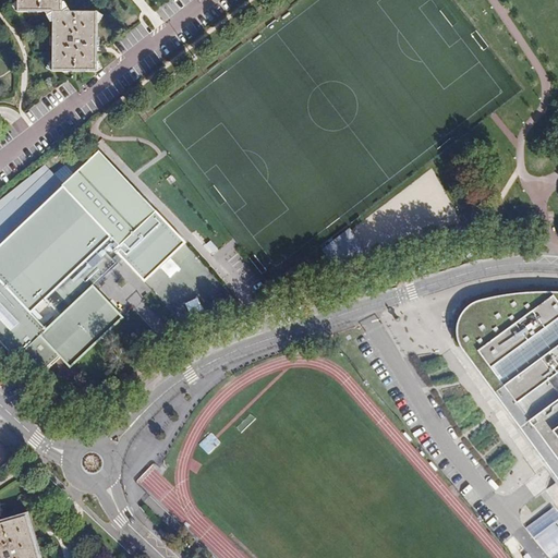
[(53,12),(52,71),(97,71),(97,49),(98,11),(62,10),(62,0),(16,0),(17,11),(53,12)]
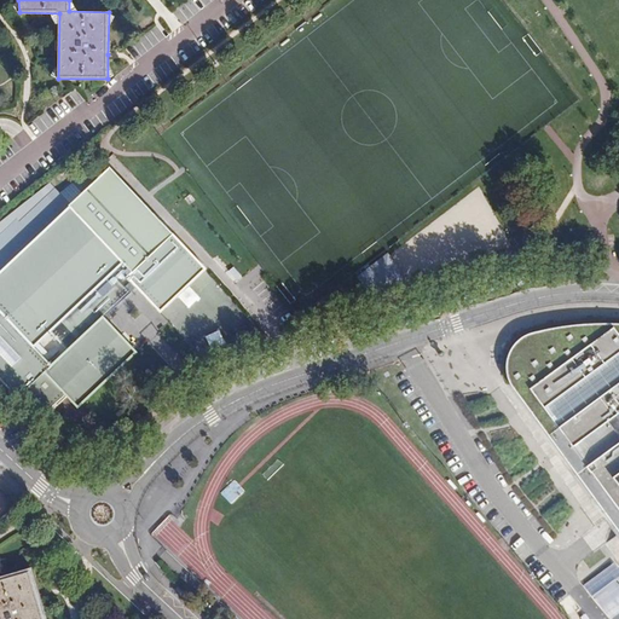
[(113,171),(68,210),(120,265),(115,271),(132,289),(157,314),(190,348),(237,302),(113,171)]
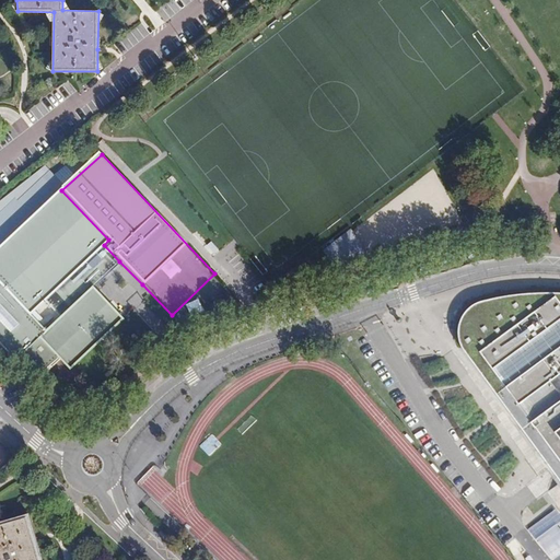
[(0,346),(15,363),(19,360),(39,381),(51,369),(49,365),(58,358),(61,360),(71,370),(123,319),(93,289),(119,261),(104,245),(108,240),(61,190),(13,235),(0,248),(0,346)]
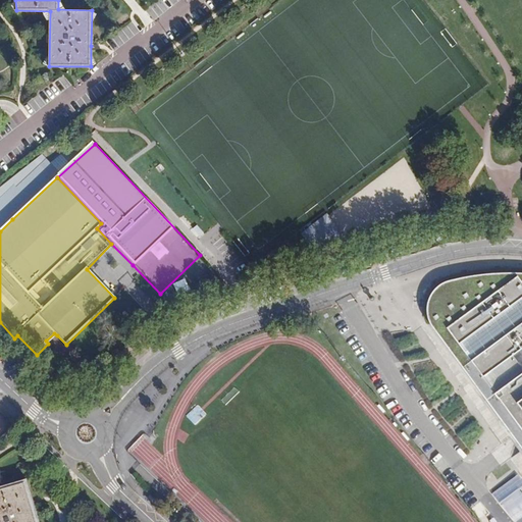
[(195,225),(191,230),(199,238),(203,232),(195,225)]
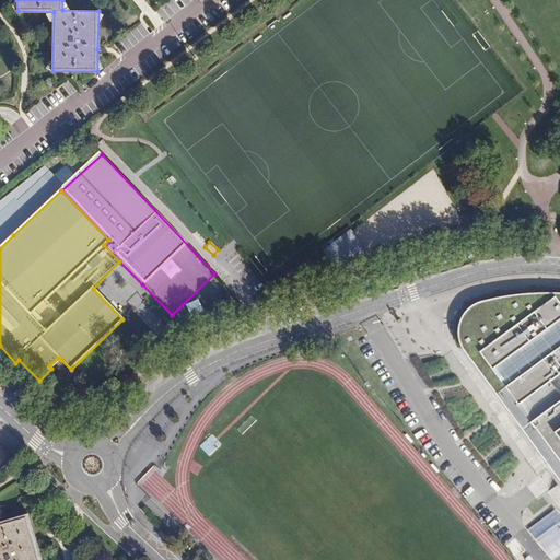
[(559,293),(551,293),(524,294),(504,296),(482,301),(471,305),(462,314),(457,323),(456,334),(461,348),(496,394),(503,388),(528,421),(559,464),(559,293)]
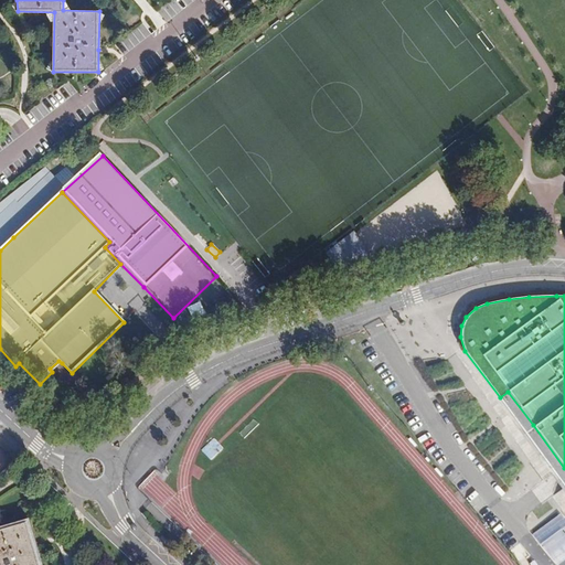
[(50,369),(52,372),(62,363),(59,361),(50,369)]
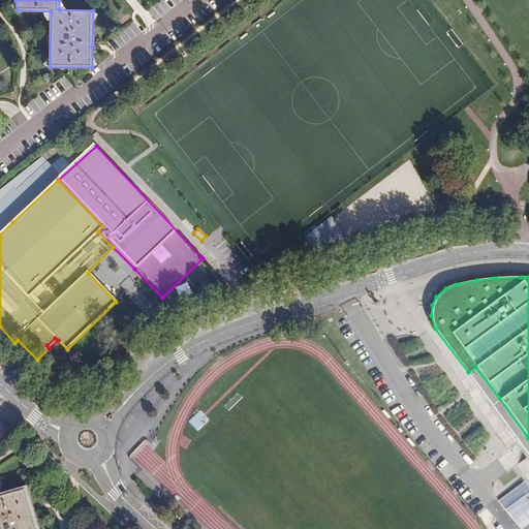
[(85,338),(78,345),(93,361),(100,353),(85,338)]
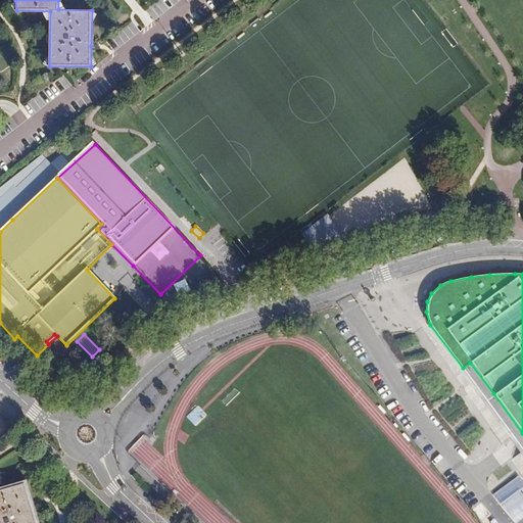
[(470,363),(463,368),(522,449),(522,433),(493,393),(470,363)]
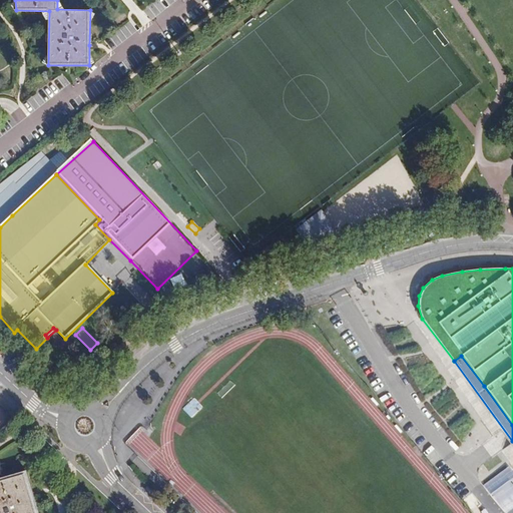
[(192,418),(203,407),(193,397),(182,409),(192,418)]
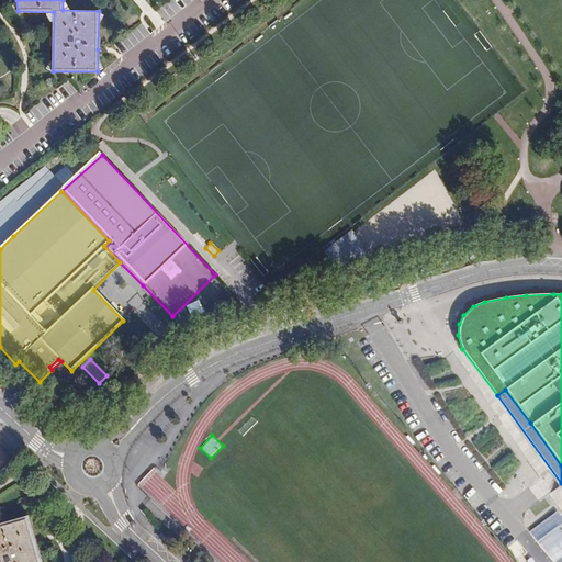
[(27,519),(0,527),(0,561),(40,561),(34,542),(27,519)]
